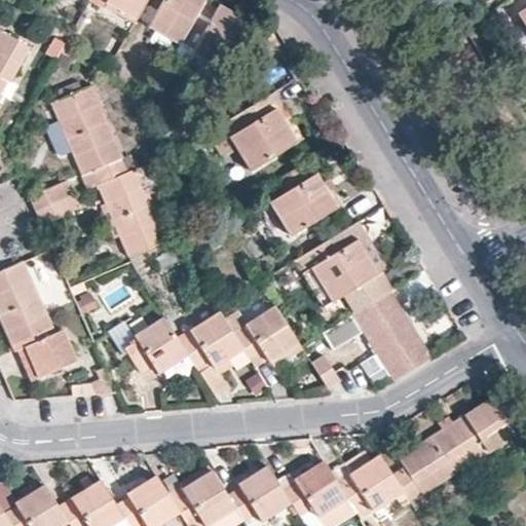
[(136,19),(146,0),(88,0),(103,8),(105,7),(107,2),(136,19)]
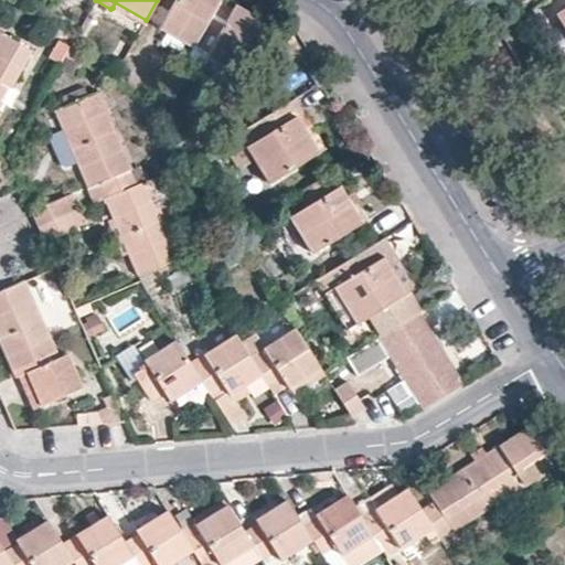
[(203,30),(219,1),(219,0),(177,0),(161,29),(193,48),(203,30)]
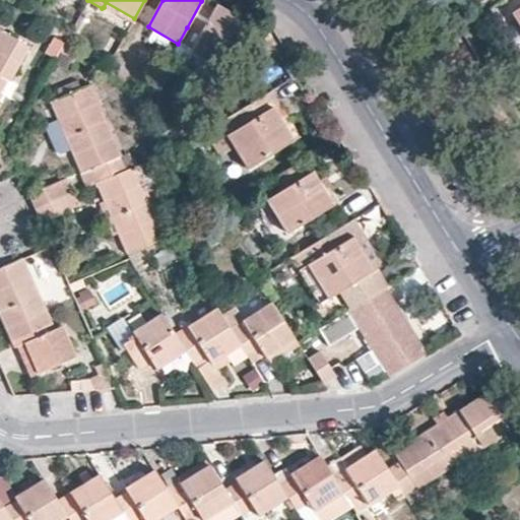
[(201,1),(187,27),(201,35),(191,51),(220,68),(245,21),(216,6),(214,8),(201,1)]
